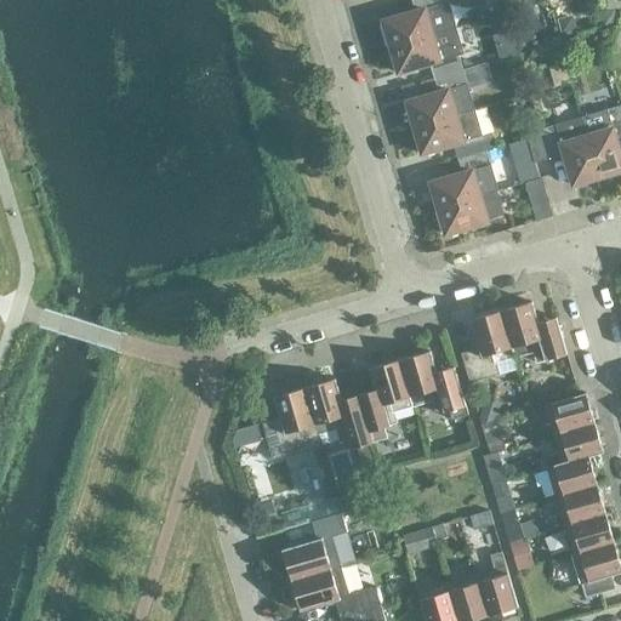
[(383,22),(391,47),(456,29),(448,1),(443,3),(442,0),(410,0),(414,12),(383,22)]
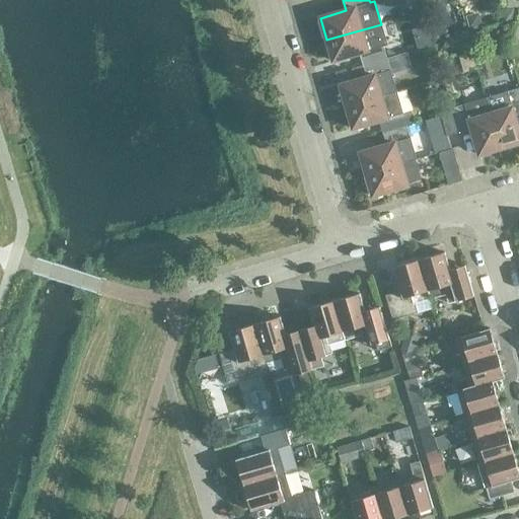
[(505,22),(516,19),(513,8),(502,11),(505,22)]
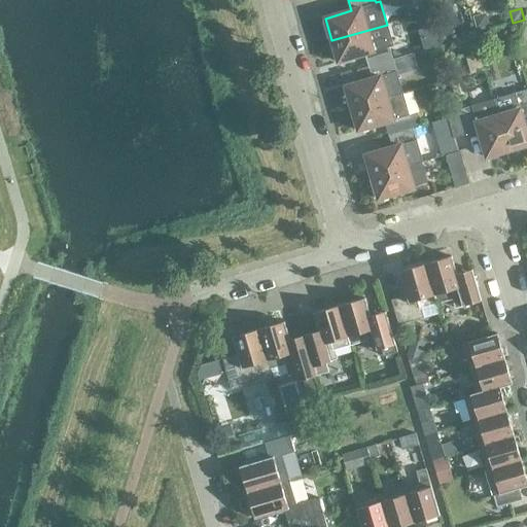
[(387,25),(331,40),(338,63),(364,55),(367,67),(393,60),(389,47),(393,46),(387,25)]
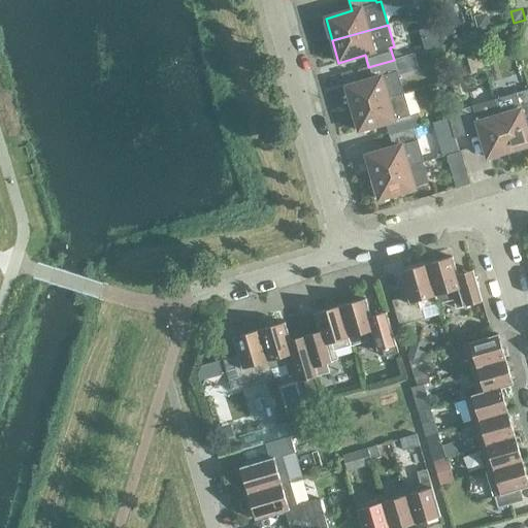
[(421,34),(426,52),(438,48),(433,31),(421,34)]
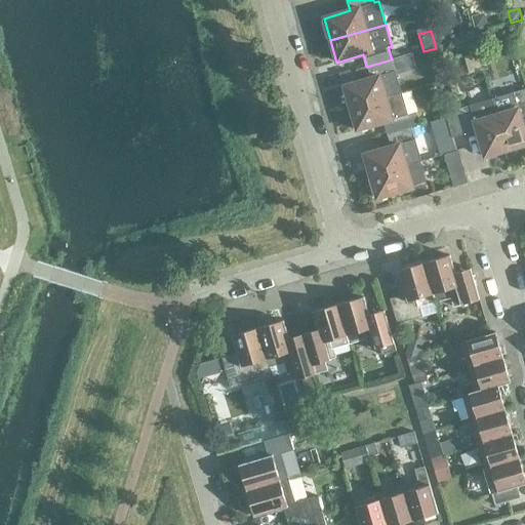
[(351,109),(386,98),(401,93),(392,59),(366,67),(370,79),(344,86),(351,109)]
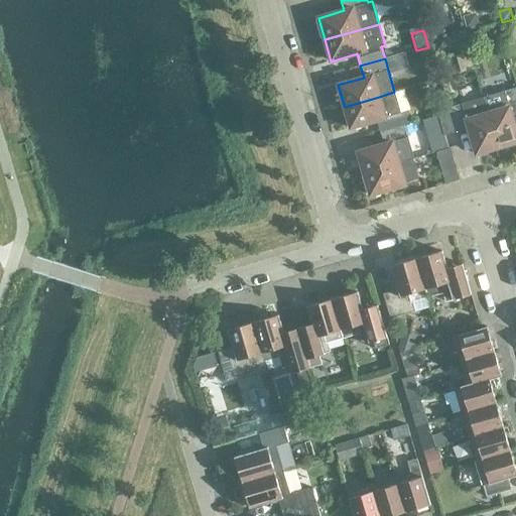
[(515,131),(512,116),(515,114),(515,88),(483,98),(498,148),(515,142),(515,131)]
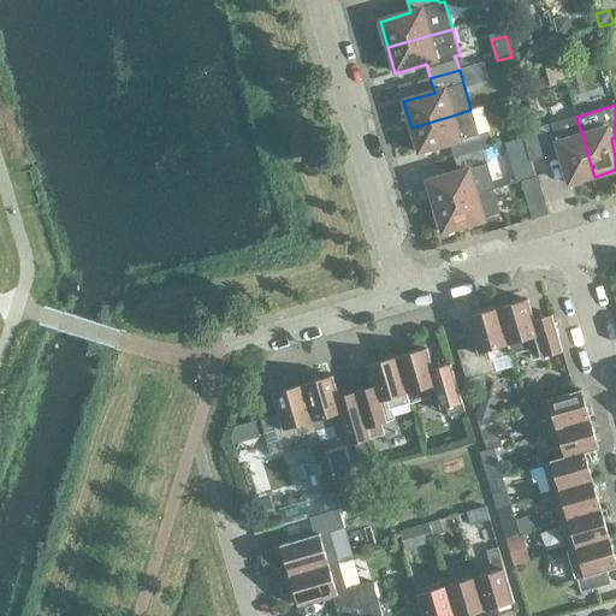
[(452,116),(412,128),(419,154),(450,144),(454,159),(483,150),(492,147),(487,132),(479,135),(471,110),(452,116)]
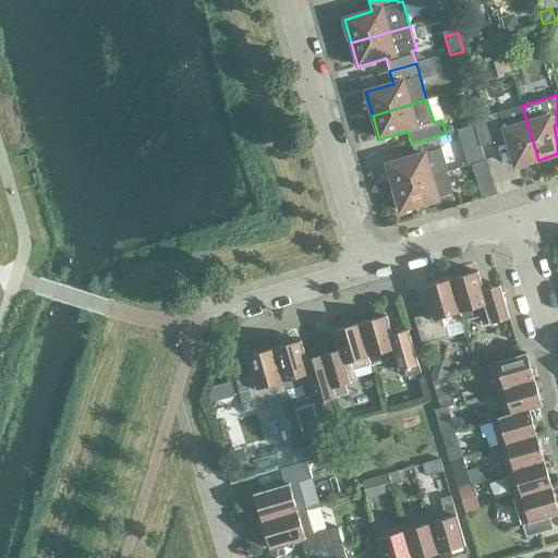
[(514,168),(538,160),(522,106),(486,117),(494,143),(507,140),(514,168)]
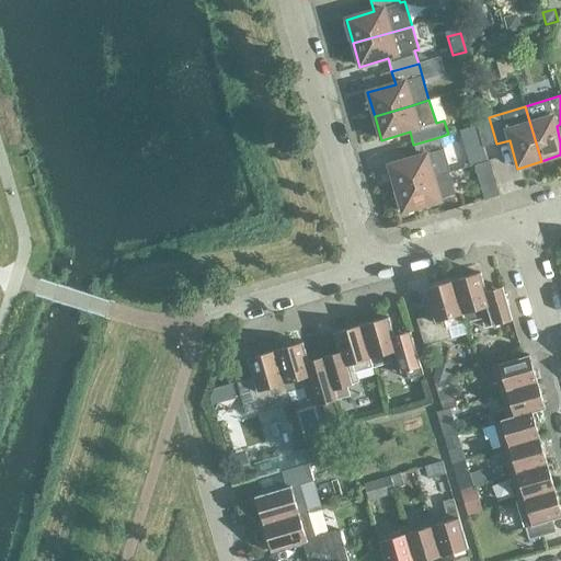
[(496,144),(489,117),(476,122),(483,148),(496,144)]
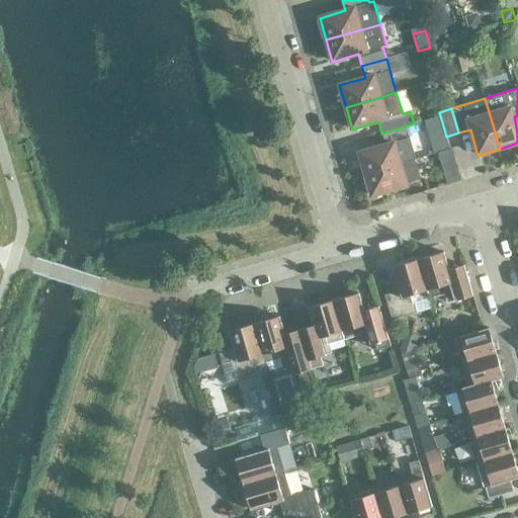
[(448,150),(450,149),(446,137),(440,116),(424,120),(434,154),(436,154),(448,150)]
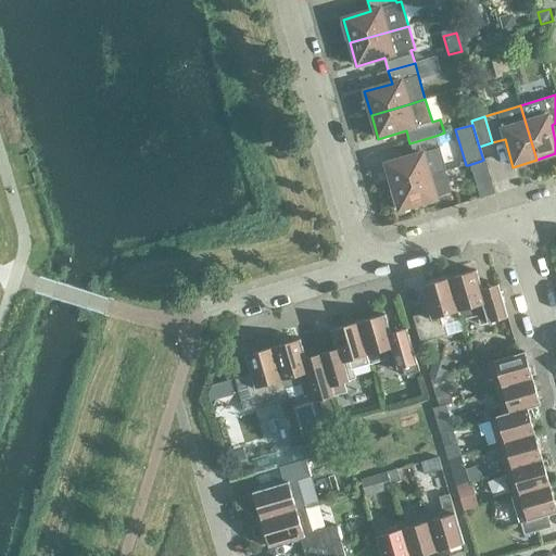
[(386,164),(392,188),(443,173),(446,172),(436,136),(409,143),(413,156),(386,164)]
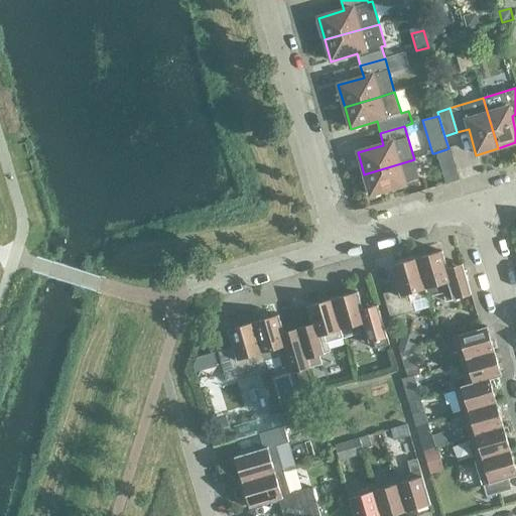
[(446,149),(434,153),(437,162),(449,158),(446,149)]
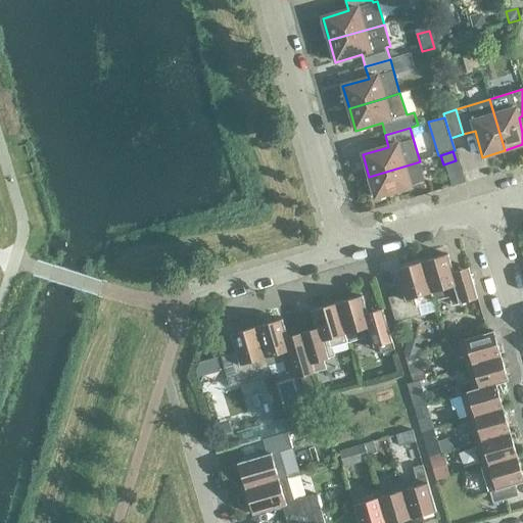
[(369,177),(375,198),(424,184),(417,162),(369,177)]
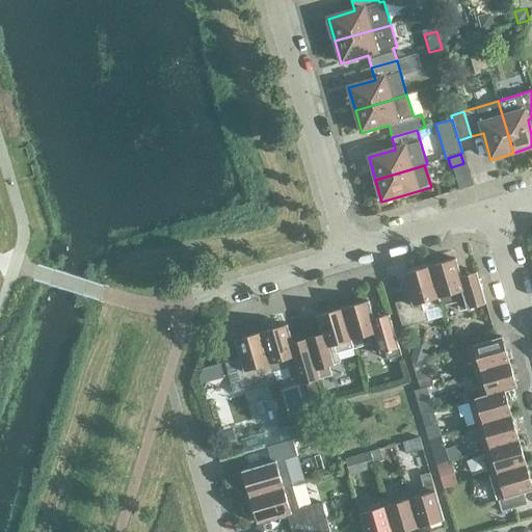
[(455,259),(429,267),(441,307),(456,302),(459,312),(485,304),(476,272),(461,277),(455,259)]
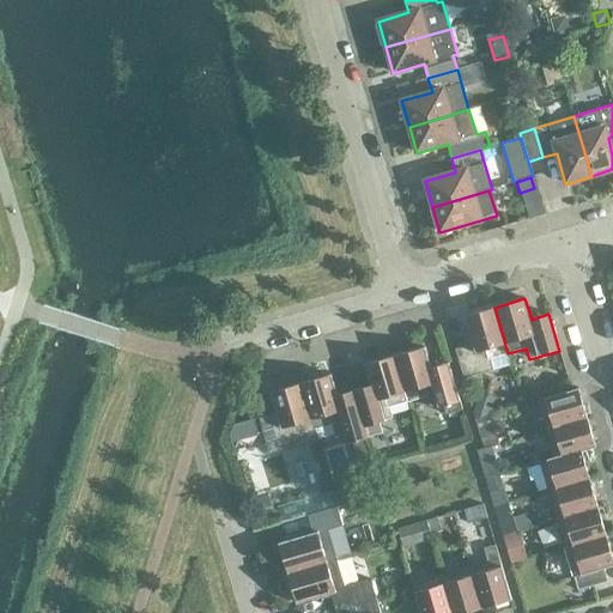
[(490,359),(508,353),(495,308),(465,316),(472,344),(455,350),(463,378),(493,370),(490,359)]
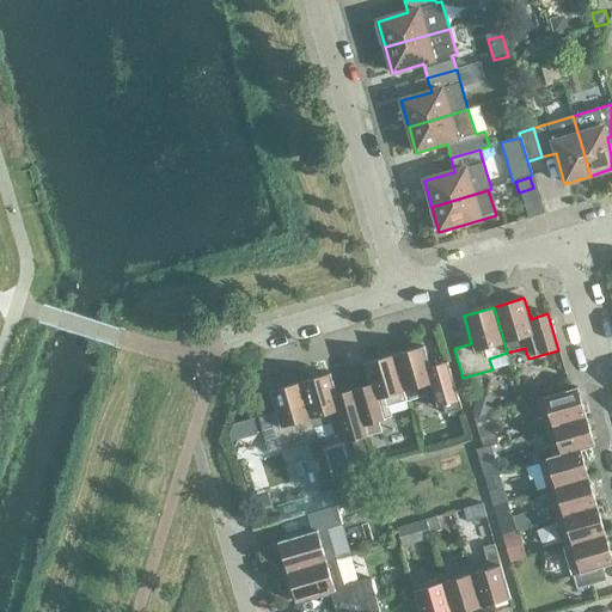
[(446,414),(461,409),(447,362),(430,367),(423,347),(393,355),(407,402),(426,396),(428,407),(436,405),(438,407),(442,405),(446,414)]
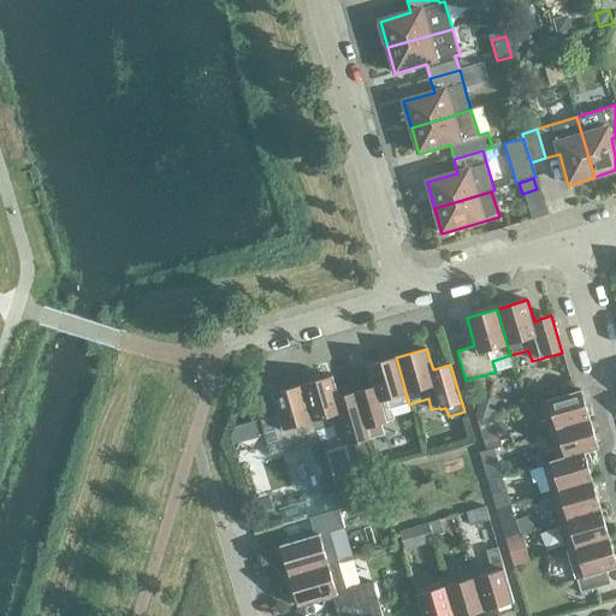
[(391,409),(409,404),(396,357),(366,367),(372,388),(355,392),(369,440),(384,436),(381,425),(395,420),(391,409)]
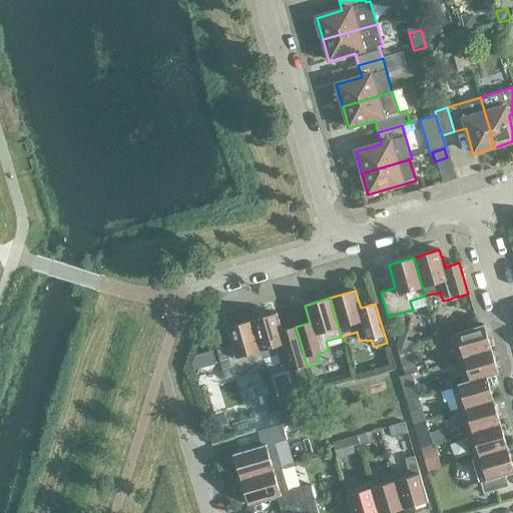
[(296,327),(282,331),(277,314),(251,321),(263,360),(278,355),(281,364),(288,363),(291,372),(308,367),(296,327)]
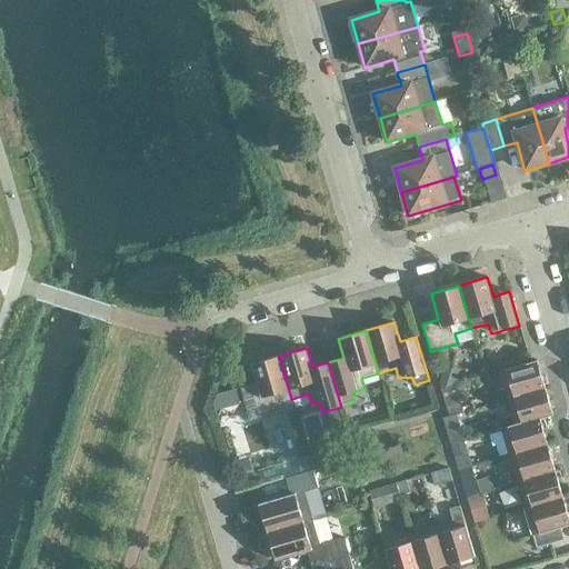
[(257,383),(240,388),(250,422),(295,409),(291,399),(279,356),(251,365),(257,383)]
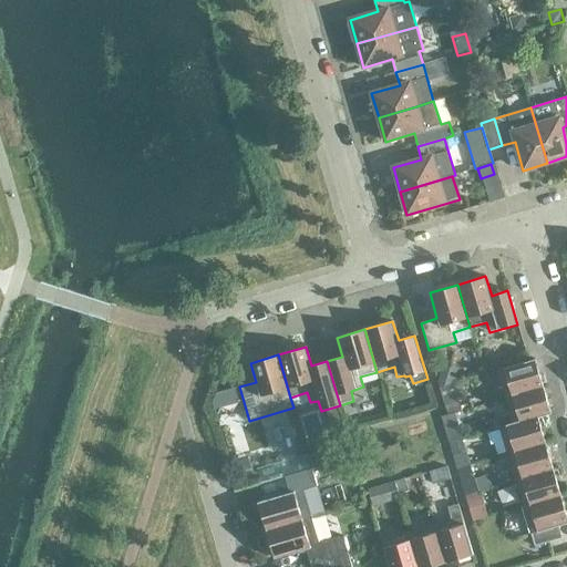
[(497,371),(505,398),(543,387),(535,360),(497,371)]
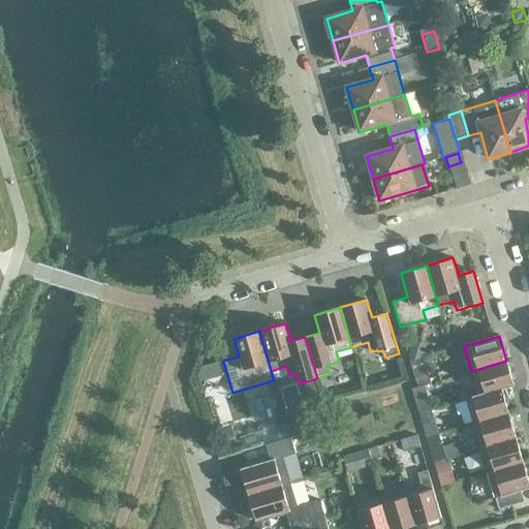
[(412,361),(419,384),(430,381),(424,358),(412,361)]
